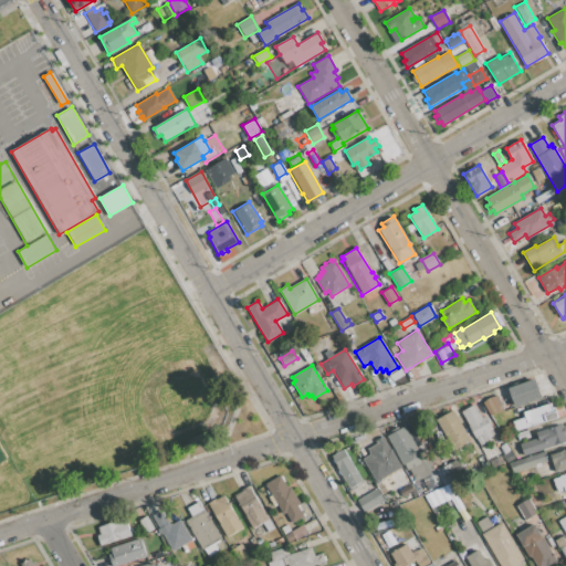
[(509,388),(534,379),(541,399),(515,408),(509,388)]
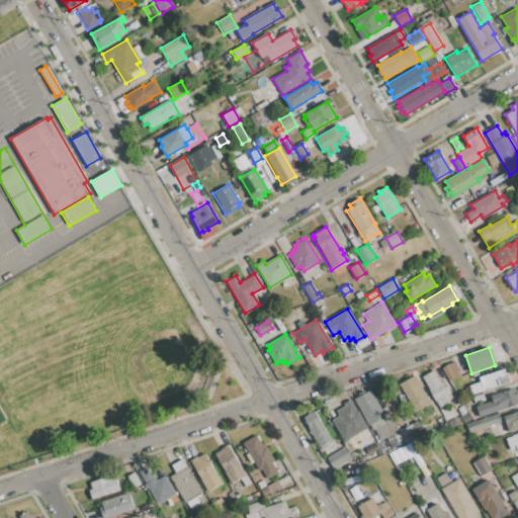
[(454,361),(460,375),(449,379),(441,367),(454,361)]
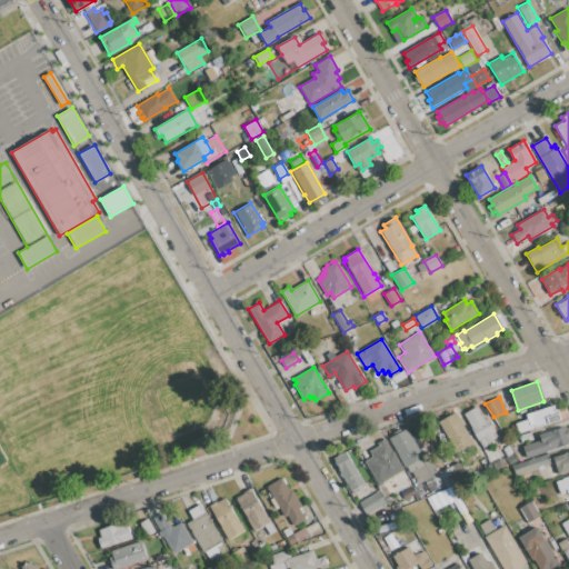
[(515,422),(527,419),(526,413),(552,406),(556,416),(558,415),(560,420),(518,433),(515,422)]
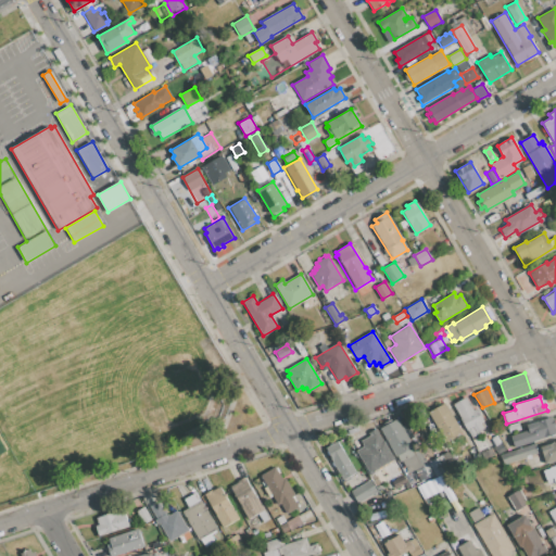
[(460,418),(462,418),(454,404),(465,397),(472,412),(477,409),(483,420),(480,422),(483,428),(476,432),(472,426),(466,430),(460,418)]
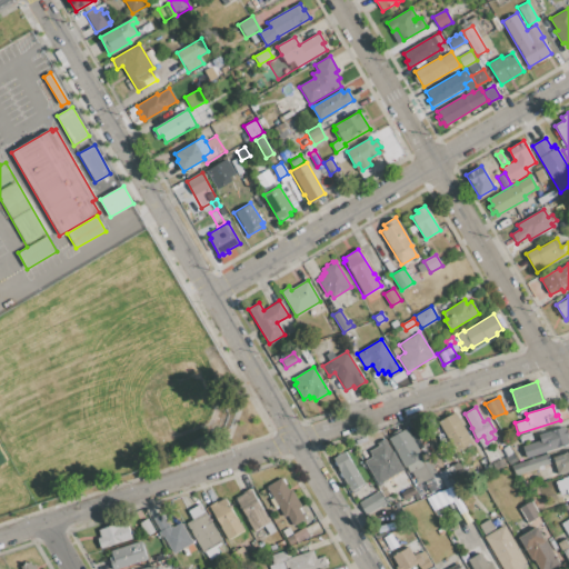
[(506,412),(493,417),(499,425),(517,418),(515,409),(506,412)]
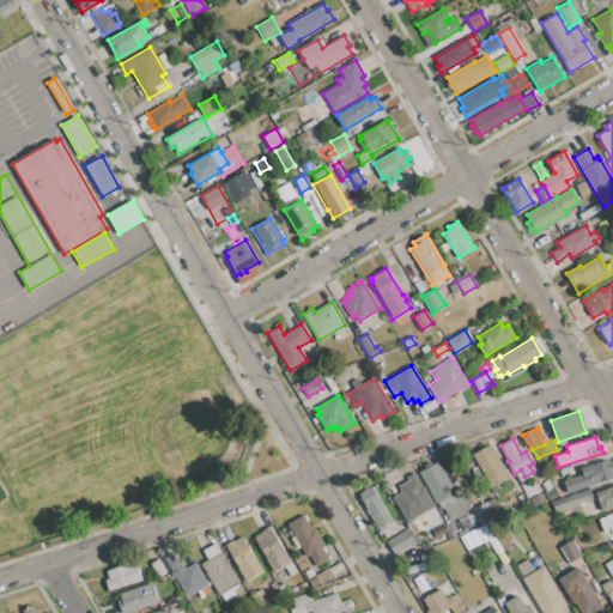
[(490,444),(508,475),(490,485),(472,455),(490,444)]
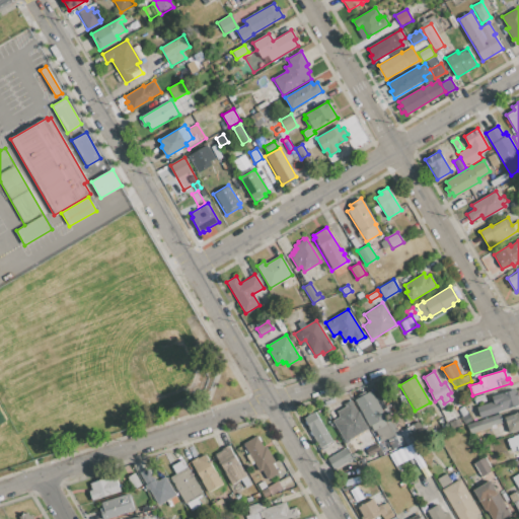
[(494,401),(492,395),(514,389),(518,404),(479,418),(476,406),(494,401)]
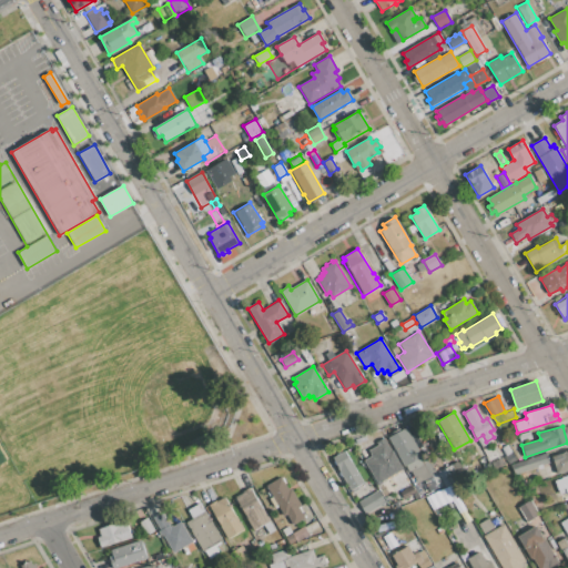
[(388,437),(406,428),(422,457),(404,467),(388,437)]
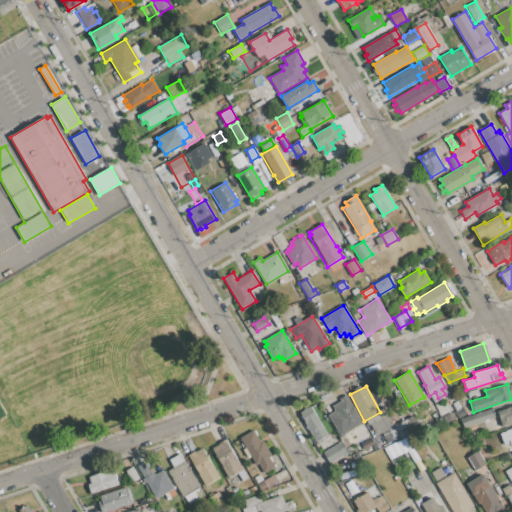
[(479,396),(470,399),(467,392),(476,389),(479,396)]
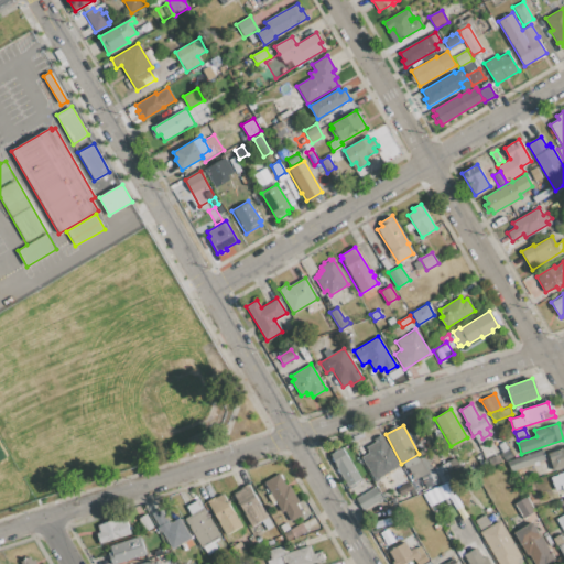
[(479,434),(484,442),(479,444),(475,436),(479,434)]
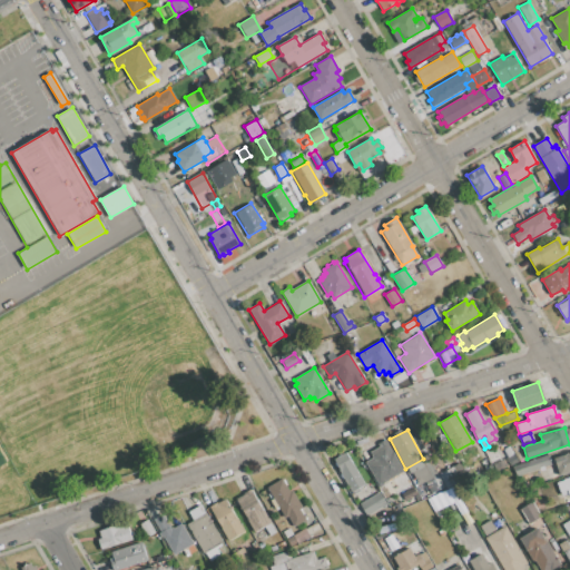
[(403,471),(383,482),(384,484),(380,488),(379,485),(365,462),(373,458),(370,452),(380,446),(377,443),(384,440),(403,471)]
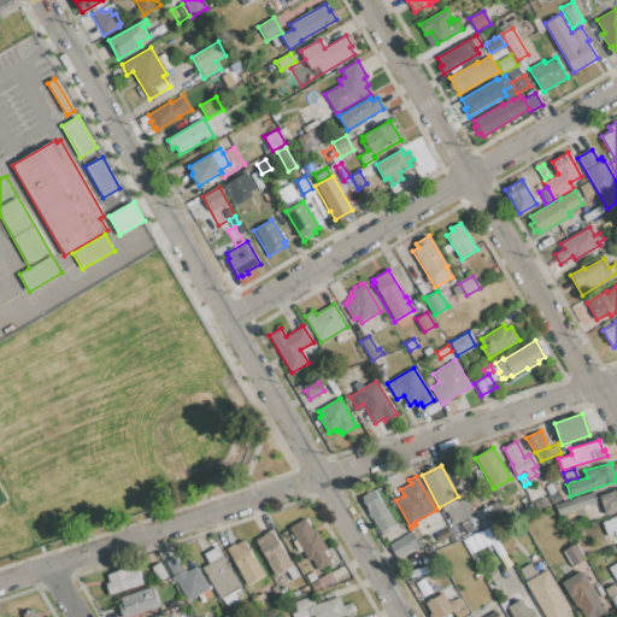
[(544,487),(551,483),(560,500),(553,504),(544,487)]
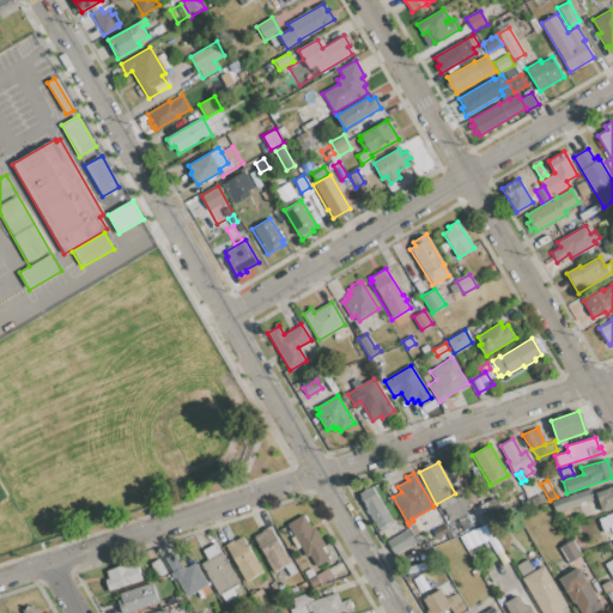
[(374,486),(394,521),(386,525),(387,527),(381,532),(358,495),(363,492),(363,491),(366,489),(368,490),(374,486)]
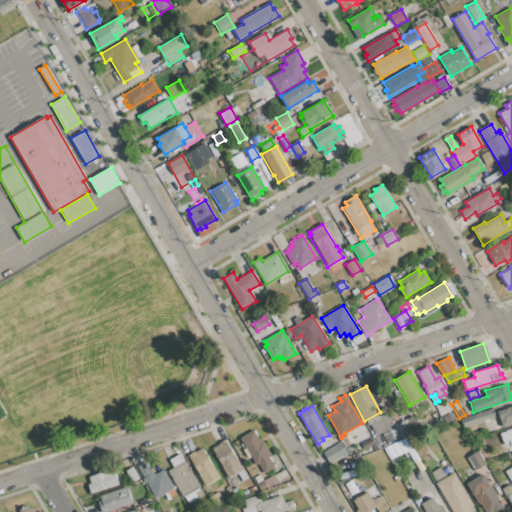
[(511,424),(502,427),(497,411),(511,406),(511,424)]
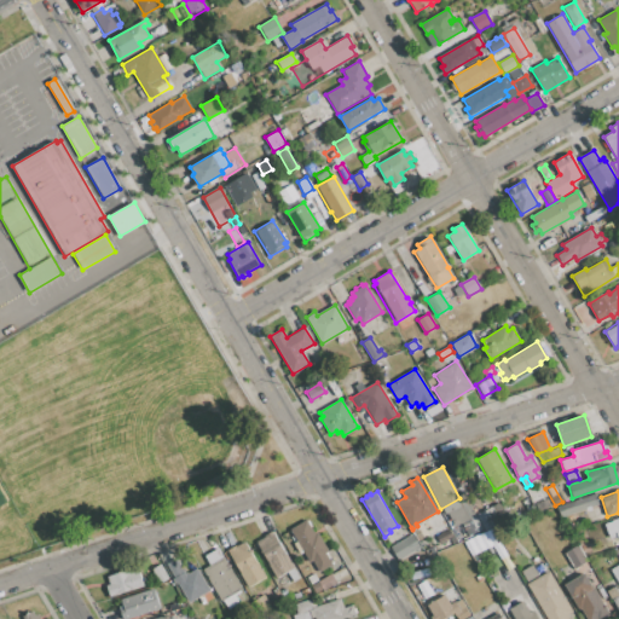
[(599,505),(560,518),(556,507),(595,495),(599,505)]
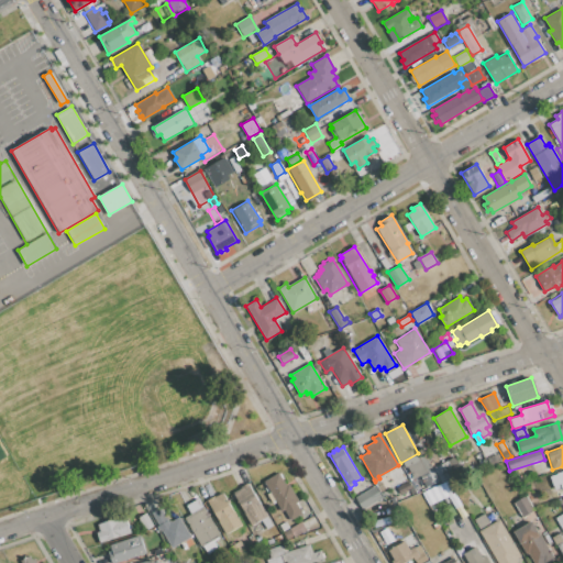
[(487,460),(496,454),(499,461),(490,465),(487,460)]
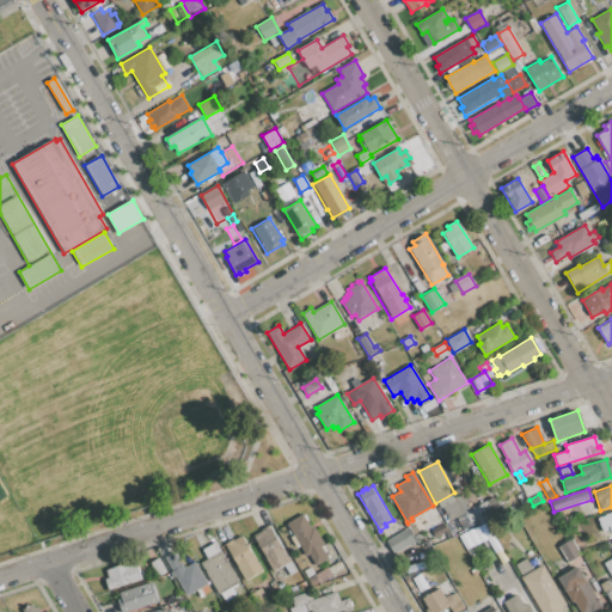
[(495,497),(502,512),(479,525),(471,509),(495,497)]
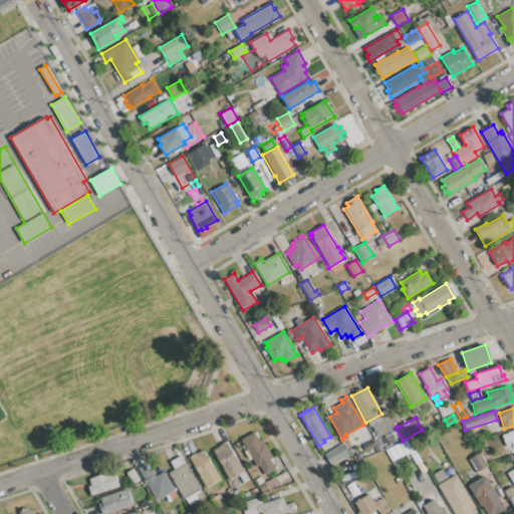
[(513,430),(501,436),(507,451),(513,447),(513,430)]
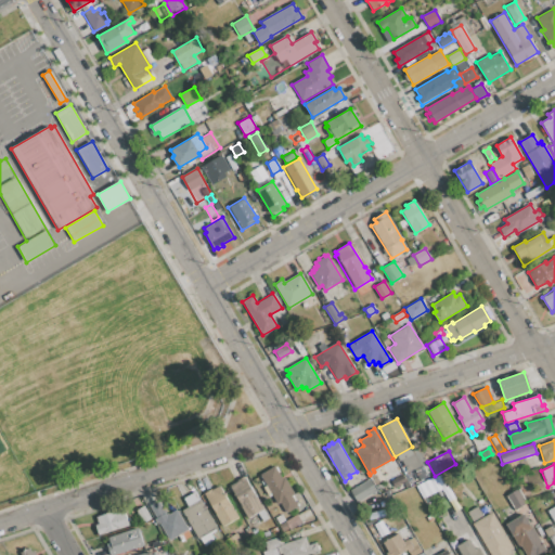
[(280,503),(278,504),(260,475),(275,466),(283,478),(285,477),(295,494),(292,495),(297,506),(286,513),(280,503)]
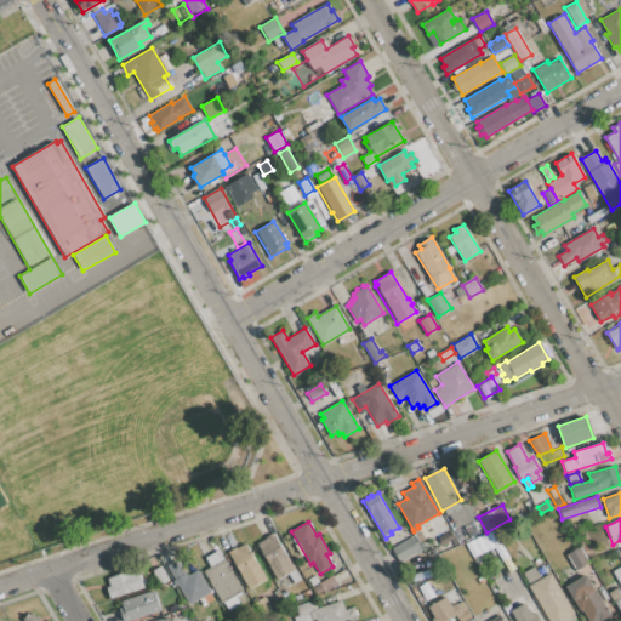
[(472,522),(478,534),(469,539),(463,527),(472,522)]
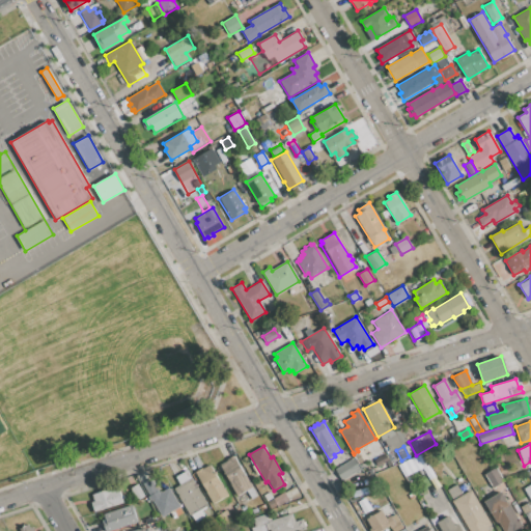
[(427,466),(421,453),(399,464),(406,476),(427,466)]
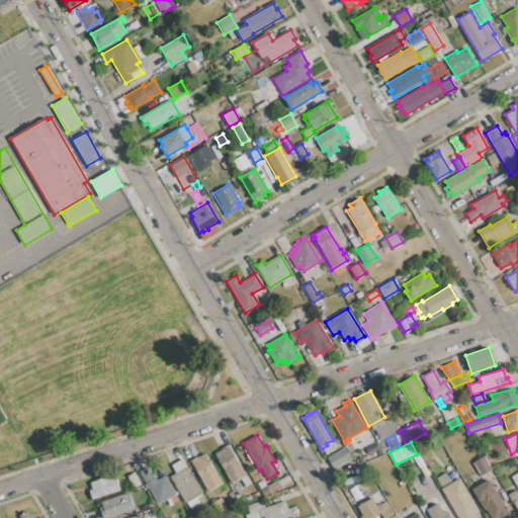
[(246,475),(232,484),(214,453),(221,449),(228,444),(246,475)]
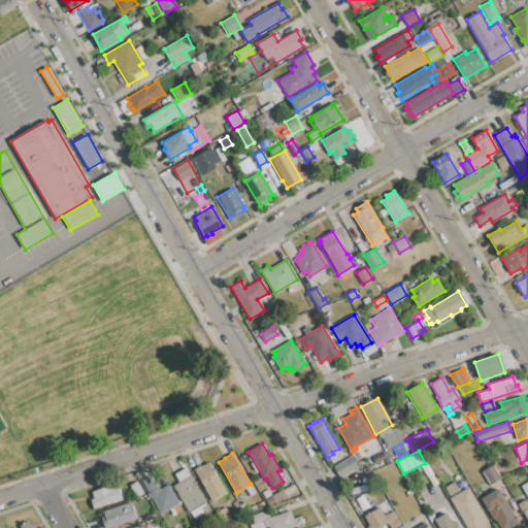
[(340,479),(333,467),(352,456),(359,467),(340,479)]
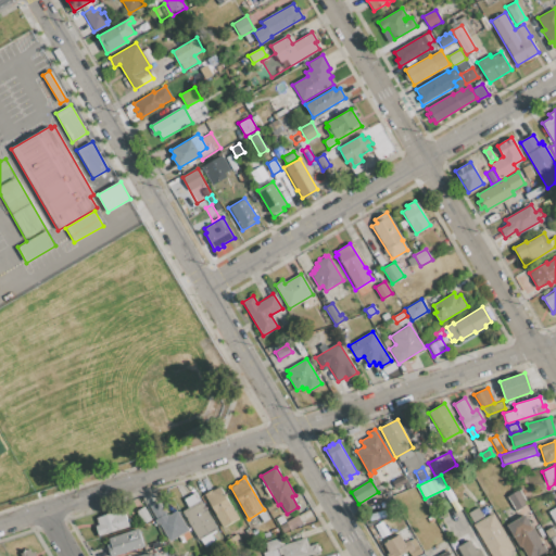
[(212,491),(219,487),(224,495),(228,493),(245,521),(224,534),(206,505),(209,504),(203,494),(211,490),(212,491)]
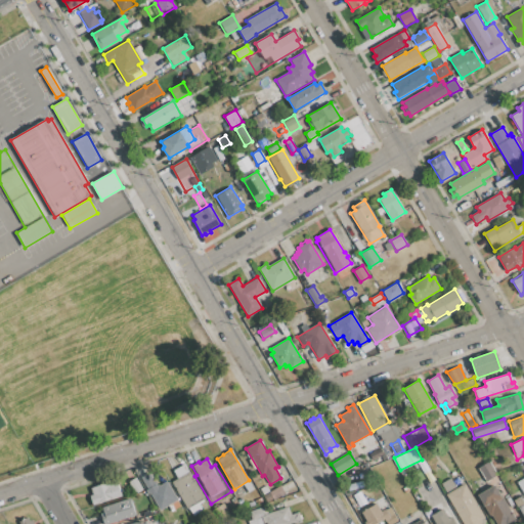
[(486,482),(478,468),(489,461),(497,475),(486,482)]
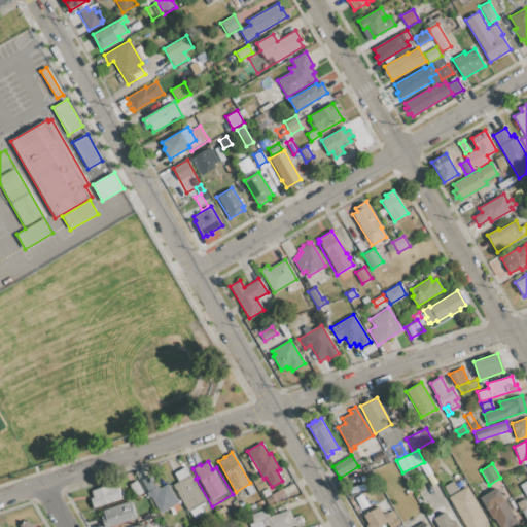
[(179,481),(174,472),(185,466),(206,501),(189,512),(173,485),(179,481)]
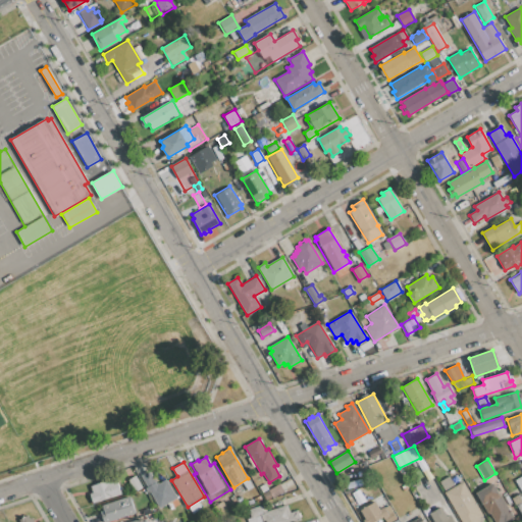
[(148,487),(142,476),(149,472),(155,483),(148,487)]
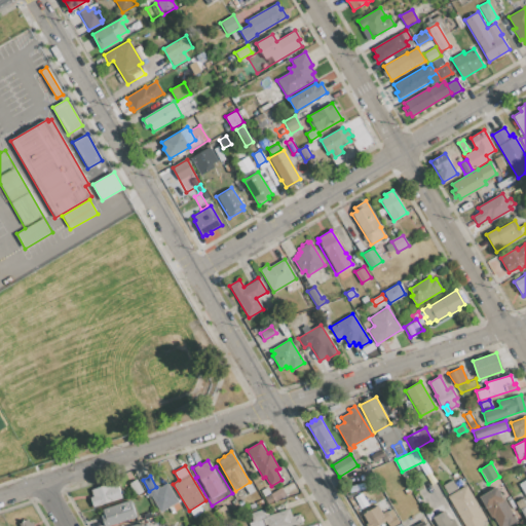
[(128,484),(137,479),(143,491),(136,495),(128,484)]
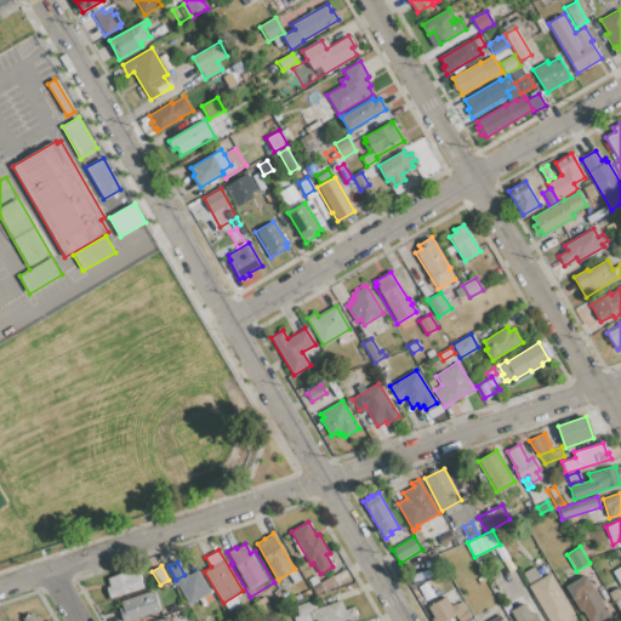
[(540,580),(551,574),(574,614),(568,617),(569,620),(547,620),(529,586),(531,585),(524,573),(534,568),(540,580)]
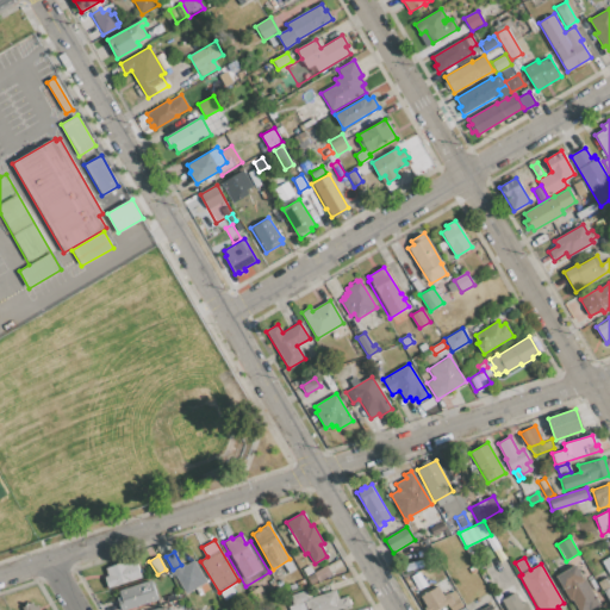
[(109,589),(104,577),(107,576),(105,568),(125,562),(126,564),(131,562),(132,564),(136,562),(141,578),(109,589)]
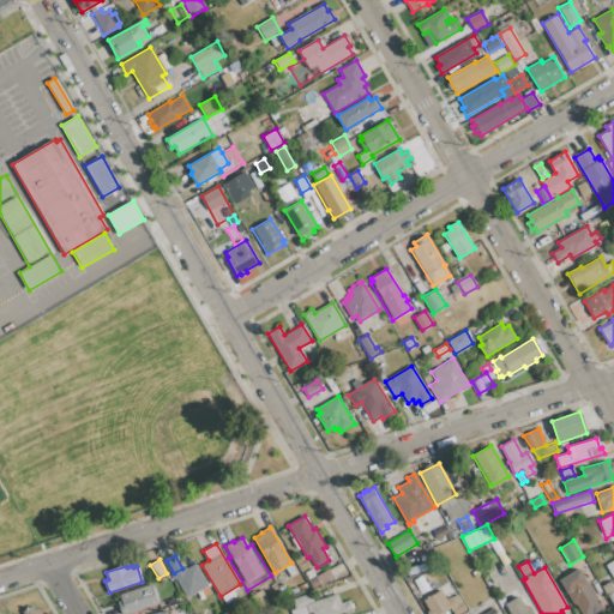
[(174,573),(182,569),(184,570),(186,569),(187,571),(194,566),(206,585),(188,596),(174,573)]
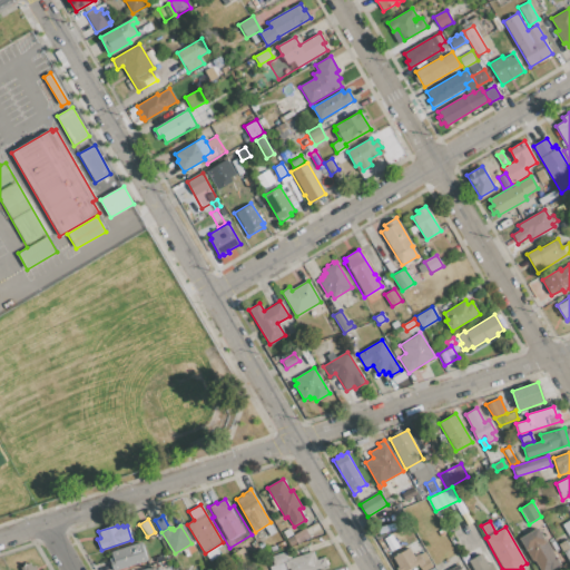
[(305,528),(311,537),(300,543),(291,547),(286,540),(305,528)]
